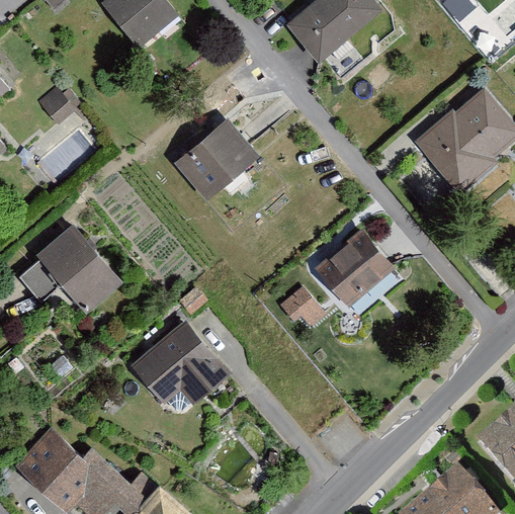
[(166,0),(99,0),(96,2),(134,54),(181,20),(166,0)]
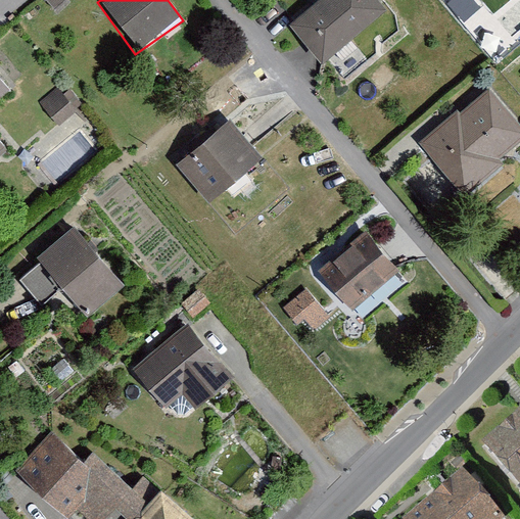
[(316,0),(289,26),(322,61),(387,3),(383,0),(316,0)]
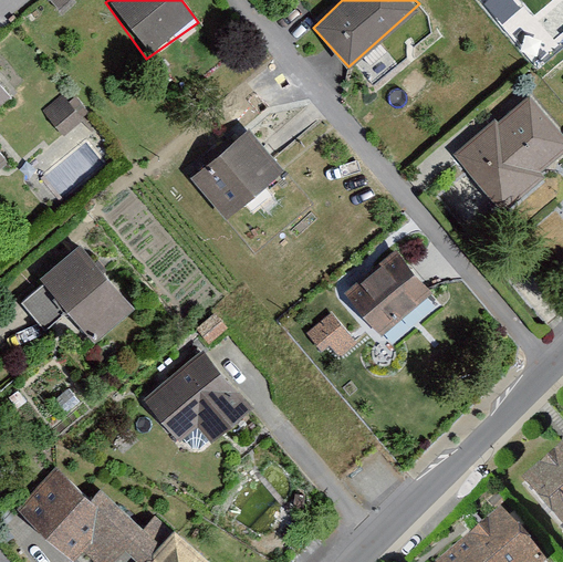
[(0,179),(13,168),(0,152),(0,106),(12,96),(0,82),(0,179)]
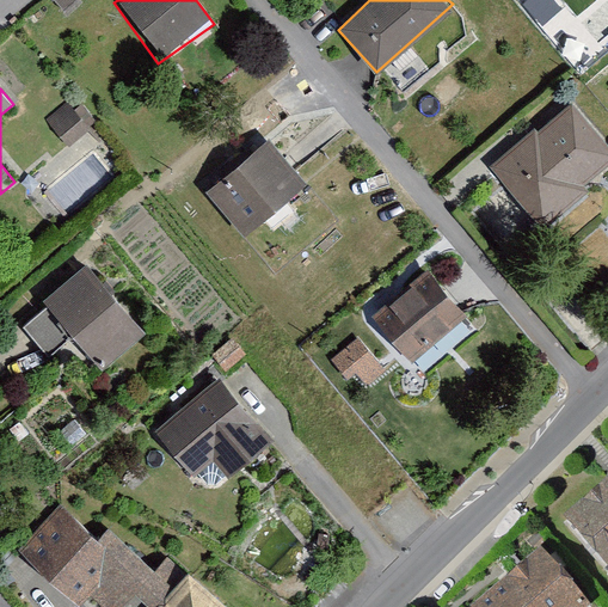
[(607,173),(607,147),(563,98),(489,164),(547,228),(607,173)]
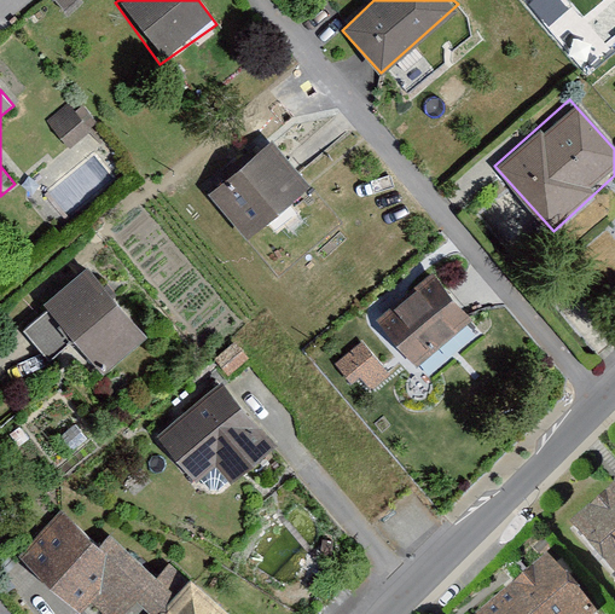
[(65,152),(96,134),(75,102),(45,120),(65,152)]
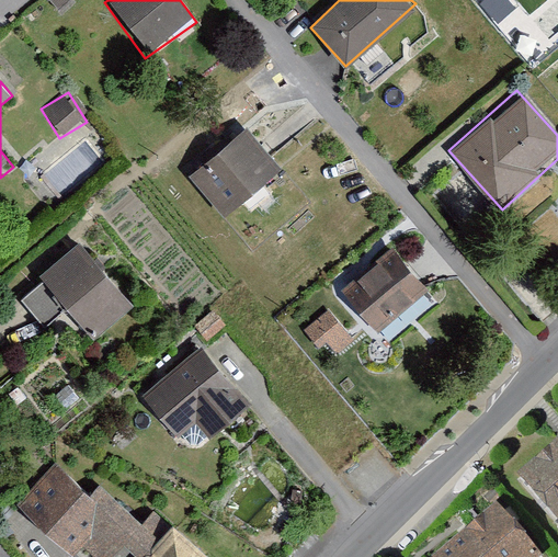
[(247,120),(183,171),(223,219),(286,168),(247,120)]
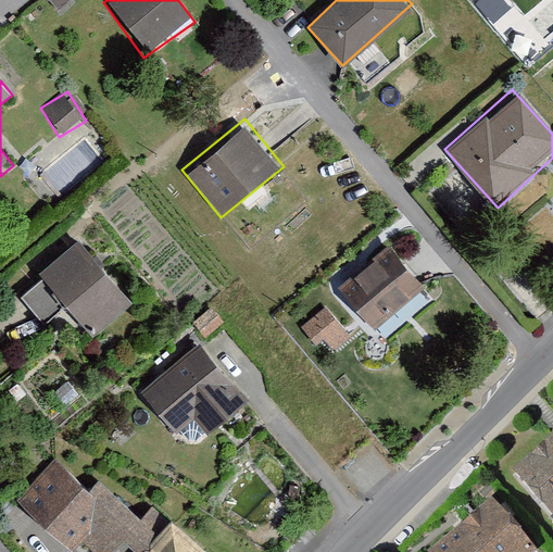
[(394,240),(337,286),(372,330),(429,284),(394,240)]
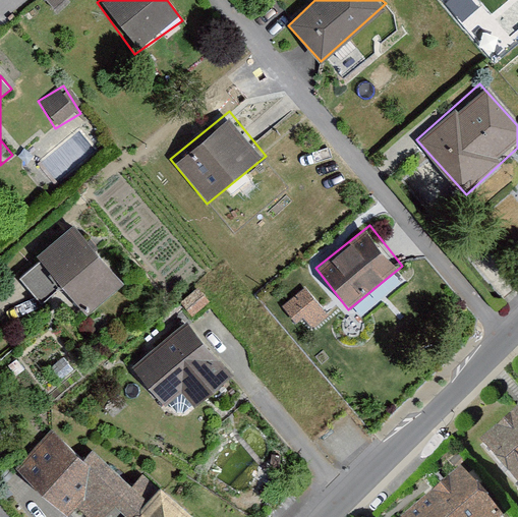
[(78,227),(17,275),(39,302),(58,287),(87,323),(128,289),(78,227)]
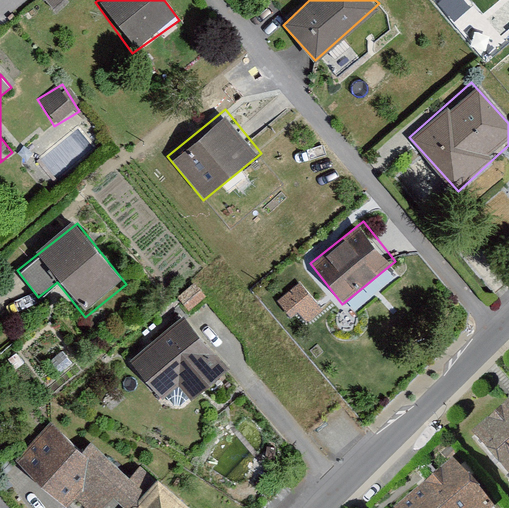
[(279,301),(302,328),(320,313),(297,285),(279,301)]
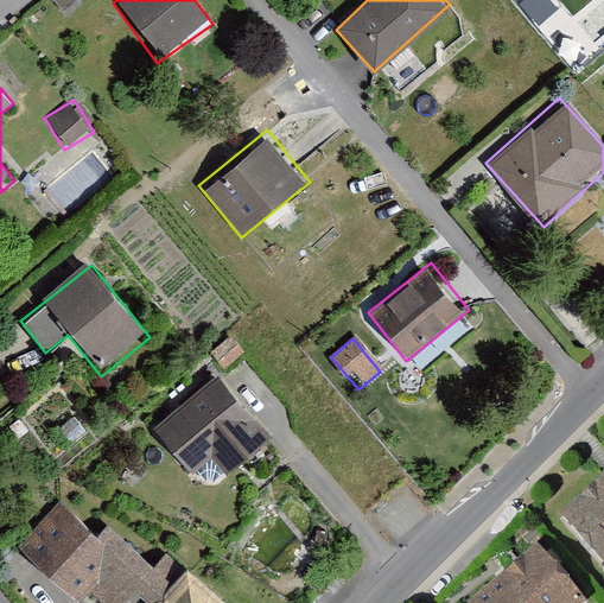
[(215,376),(153,432),(194,477),(211,461),(227,477),(271,438),(215,376)]
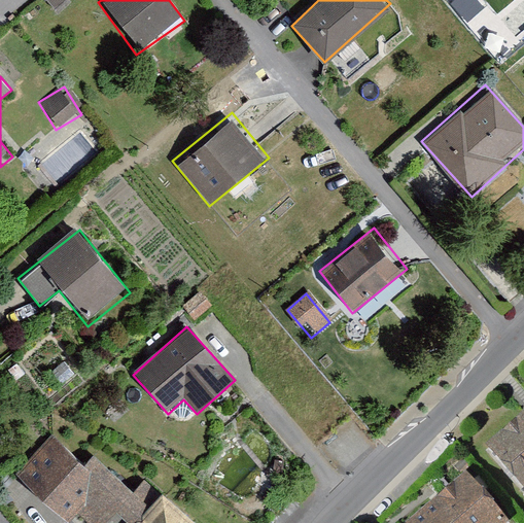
[(523,414),(486,449),(523,489),(523,414)]
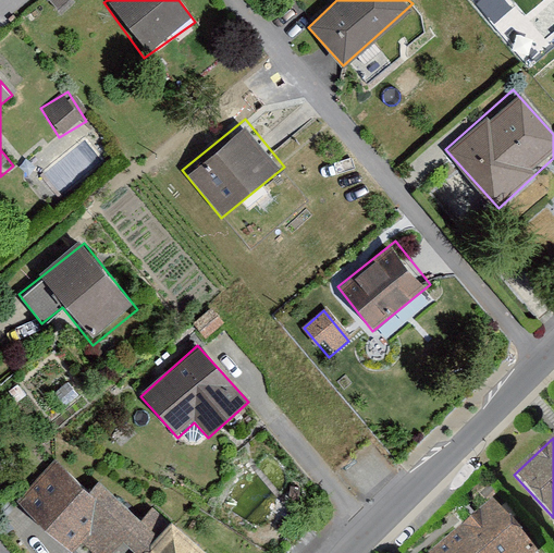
[(89,500),(53,466),(20,502),(72,550),(83,538),(99,552),(205,552),(154,506),(138,524),(100,489),(89,500)]
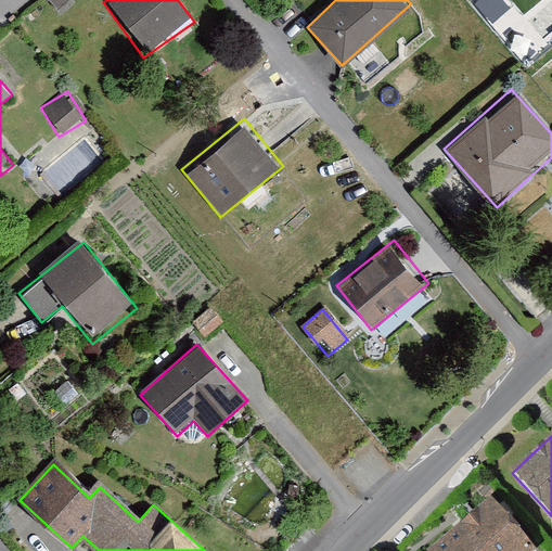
[(491,501),(434,550),(534,550),(491,501)]
